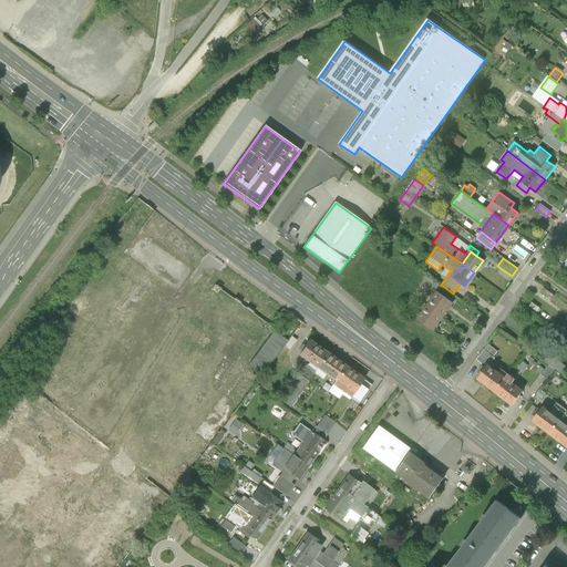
[(539,294),(549,301),(554,296),(544,289),(539,294)]
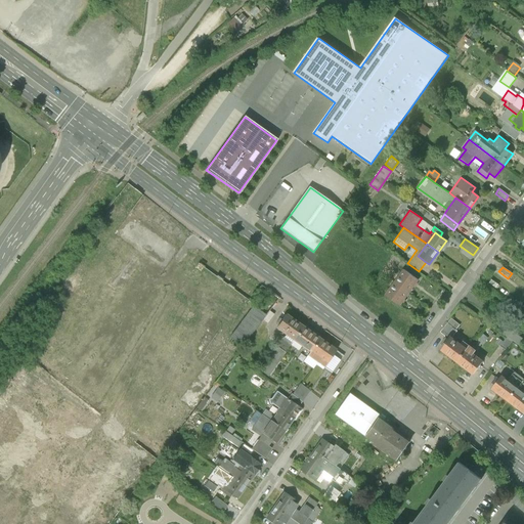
[(403,270),(394,282),(409,294),(418,281),(403,270)]
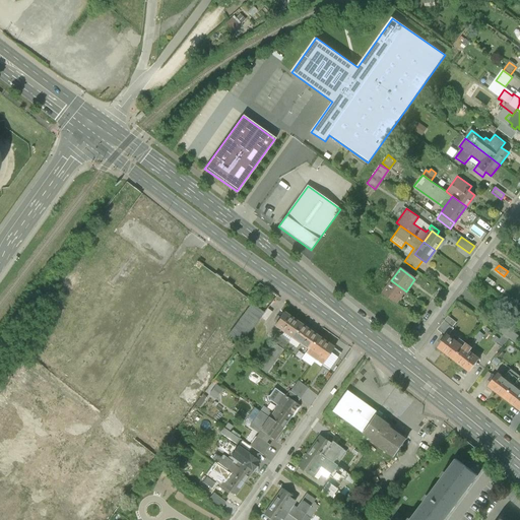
[(397,304),(406,291),(391,280),(382,293),(397,304)]
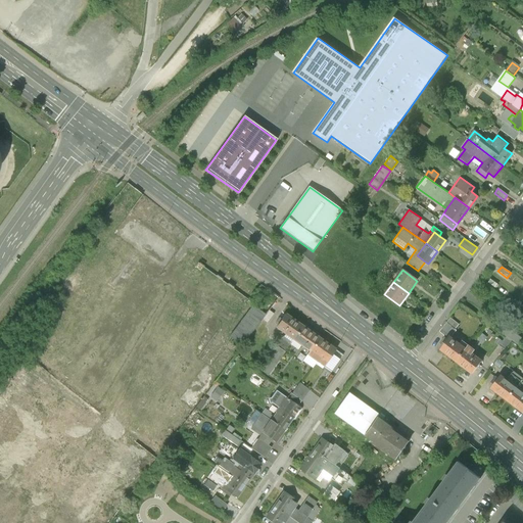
[(228,335),(231,337),(240,345),(260,319),(268,310),(274,302),(268,297),(260,305),(254,301),(228,335)]
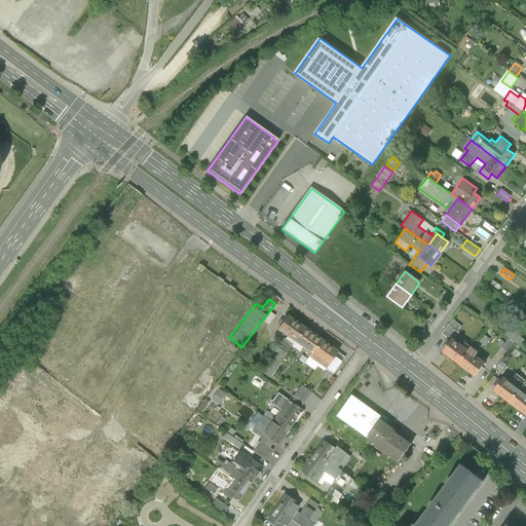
[(274,315),(269,311),(262,321),(267,325),(274,315)]
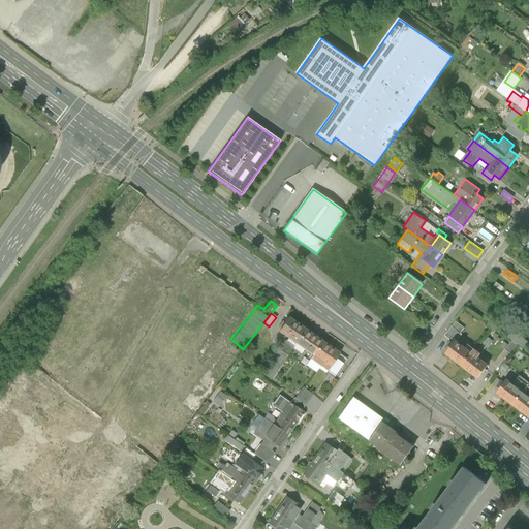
[(278,329),(298,343),(307,330),(287,316),(278,329)]
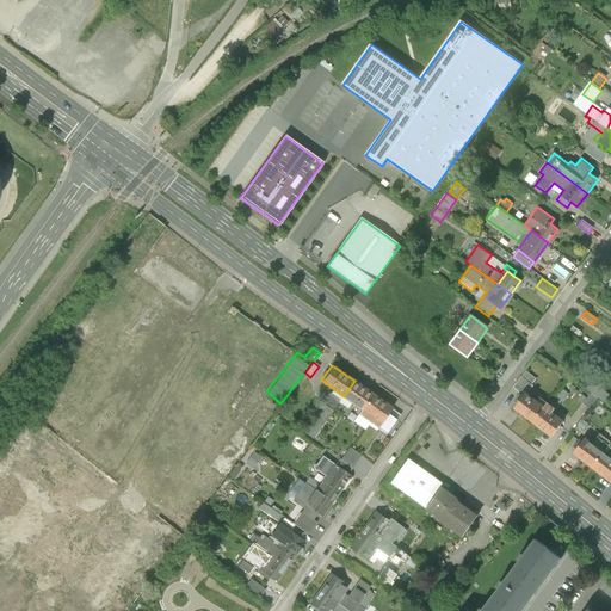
[(526,371),(513,387),(524,395),(526,393),(532,386),(531,386),(536,380),(526,371)]
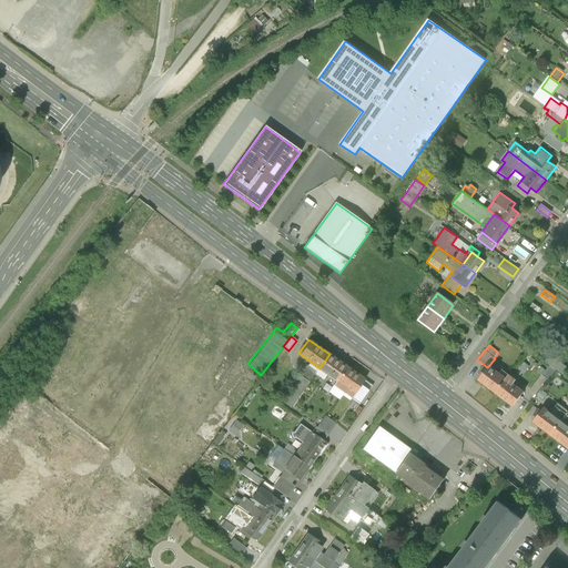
[(320,368),(336,379),(346,366),(330,354),(320,368)]
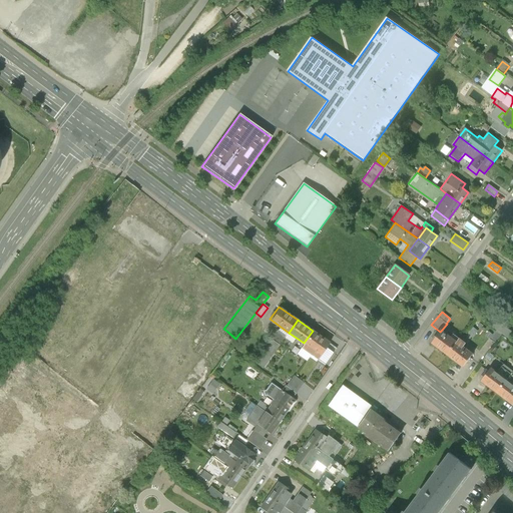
[(492,327),(496,330),(502,334),(508,339),(512,333),(496,321),(492,327)]
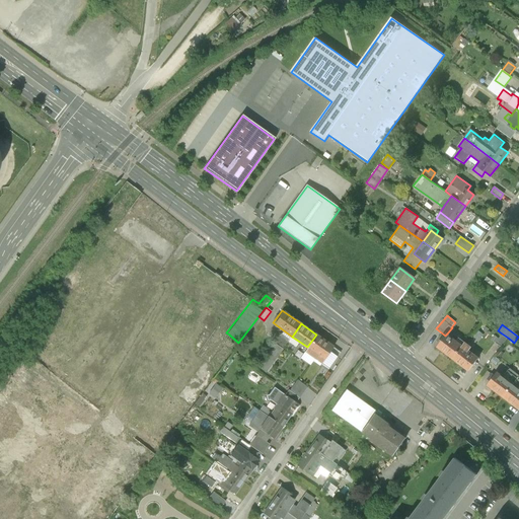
[(436,347),(452,359),(462,347),(447,334),(445,336),(436,347)]
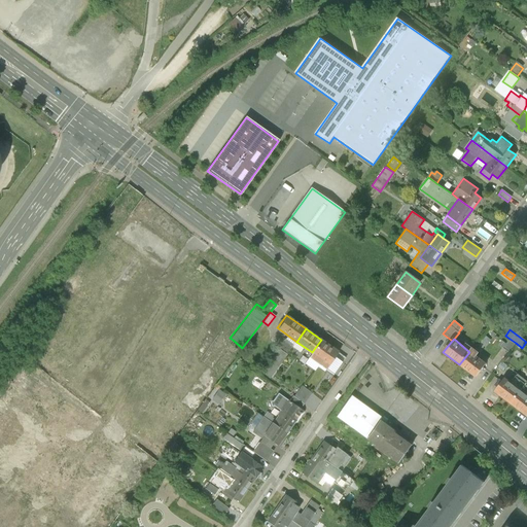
[(508,353),(516,343),(510,339),(502,349),(508,353)]
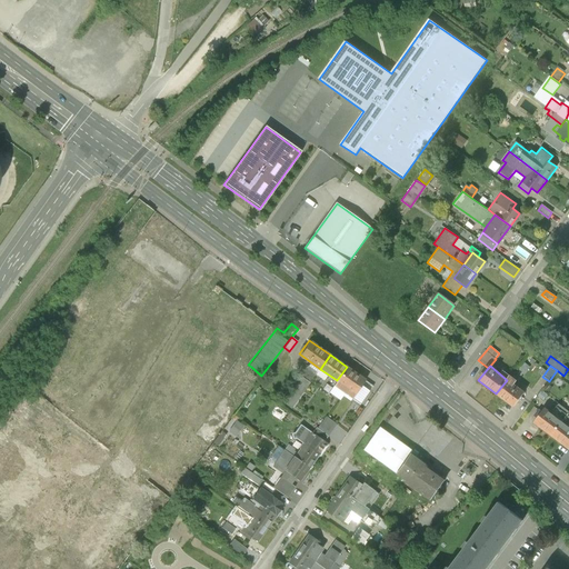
[(258,380),(261,376),(251,367),(248,372),(258,380)]
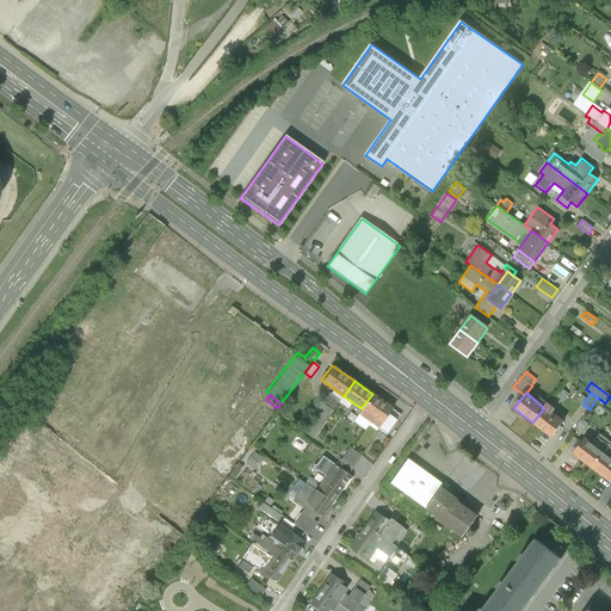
[(392,407),(372,394),(362,408),(358,414),(377,427),(387,414),(392,407)]
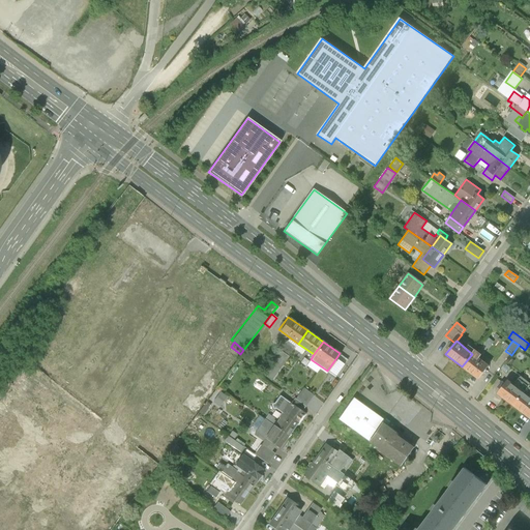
[(278,349),(261,374),(270,380),(288,356),(278,349)]
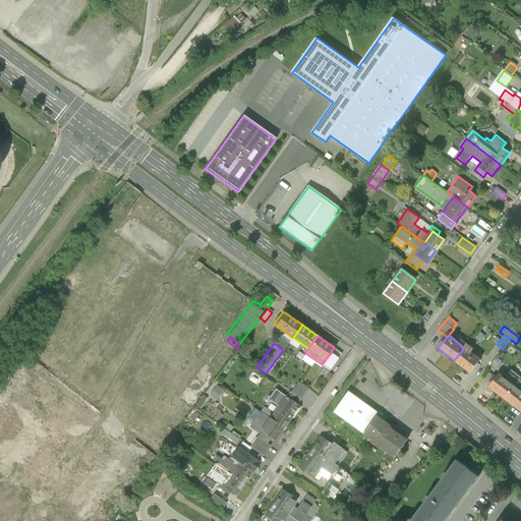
[(479,360),(464,348),(454,360),(469,373),(479,360)]
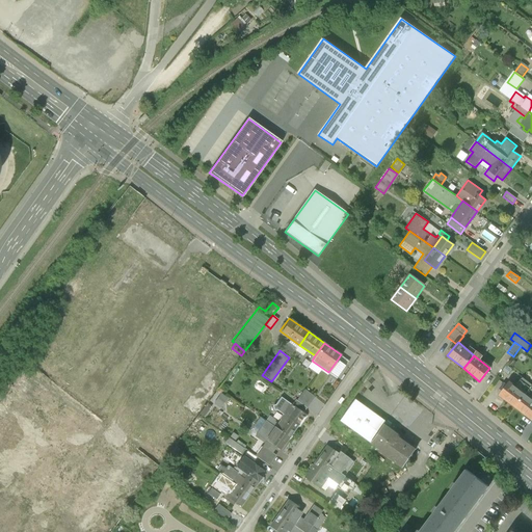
[(345,366),(337,361),(328,372),(337,378),(345,366)]
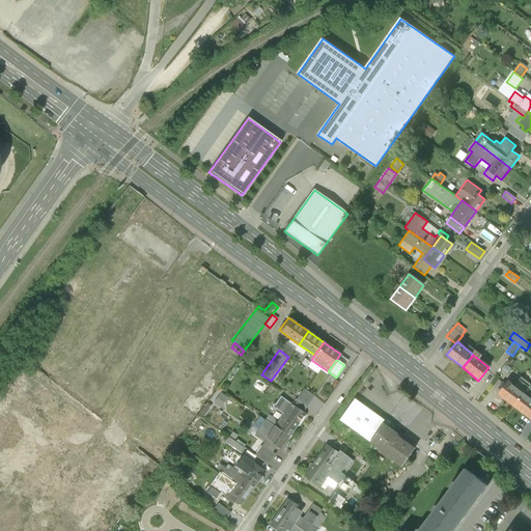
[(499,393),(514,406),(525,393),(508,381),(499,393)]
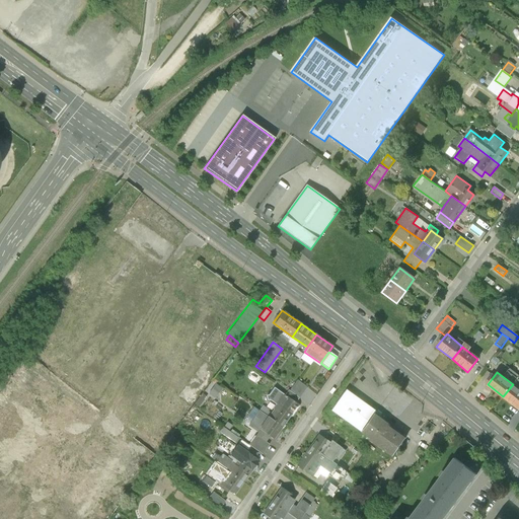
[(289,391),(299,398),(307,387),(297,380),(289,391)]
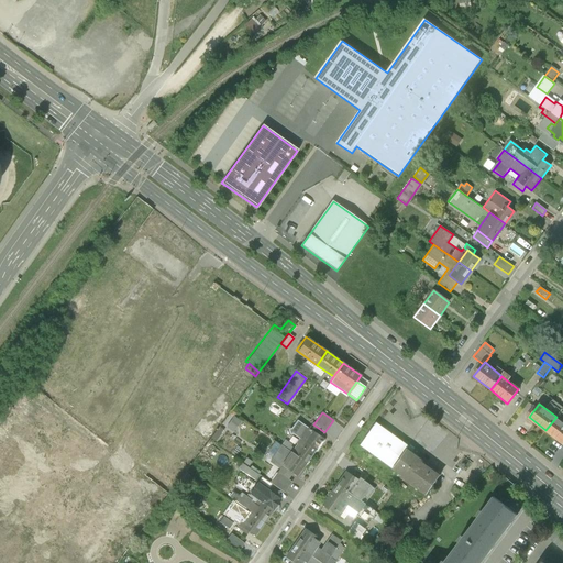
[(235,416),(229,426),(236,431),(243,420),(235,416)]
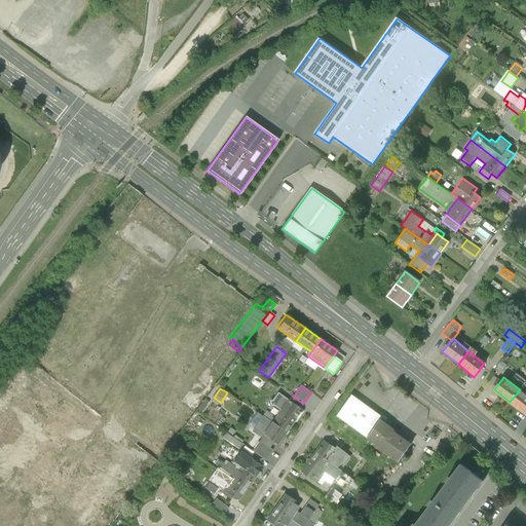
[(525,395),(520,389),(510,402),(525,414),(525,395)]
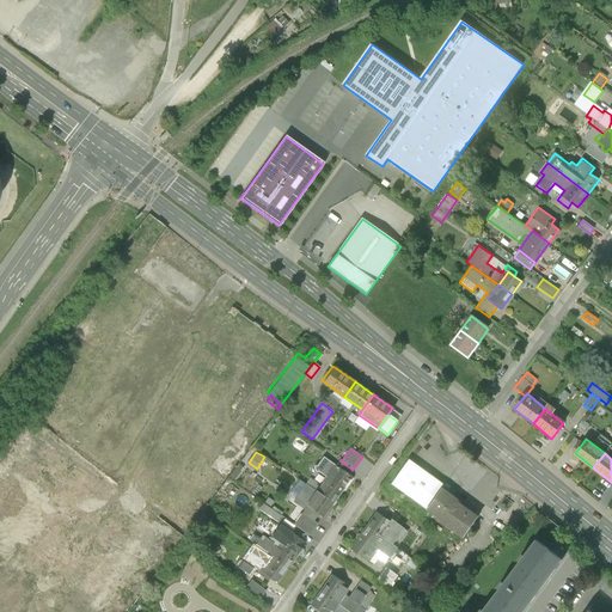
[(323,483),(317,491),(334,503),(352,477),(349,476),(335,466),(323,457),(317,466),(313,466),(314,472),(318,471),(325,477),(322,482),(323,483)]
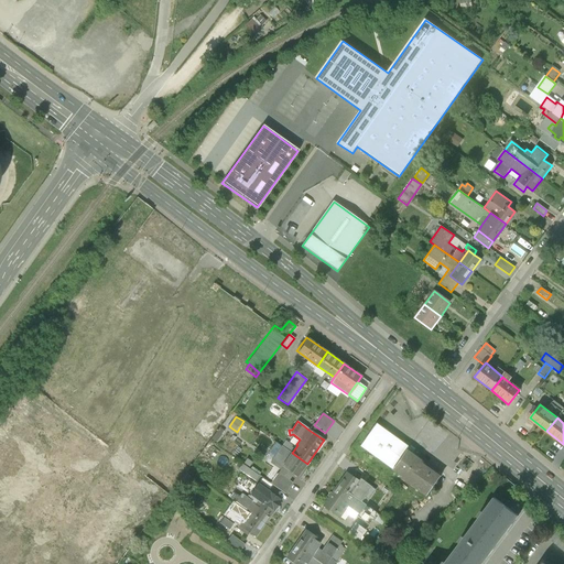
[(322,438),(325,433),(314,425),(313,424),(308,430),(322,438)]
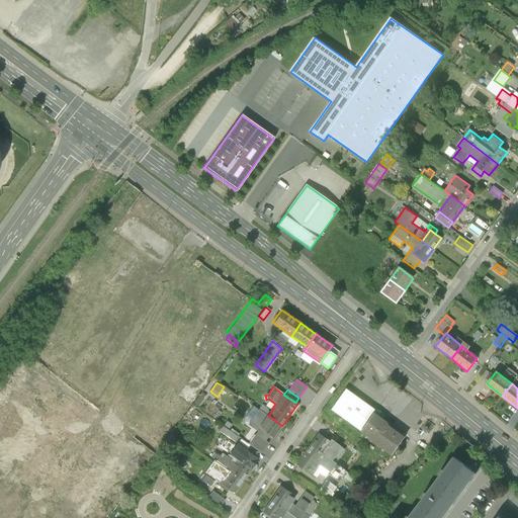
[(374,412),(345,390),(330,411),(359,432),(371,415),(374,412)]
